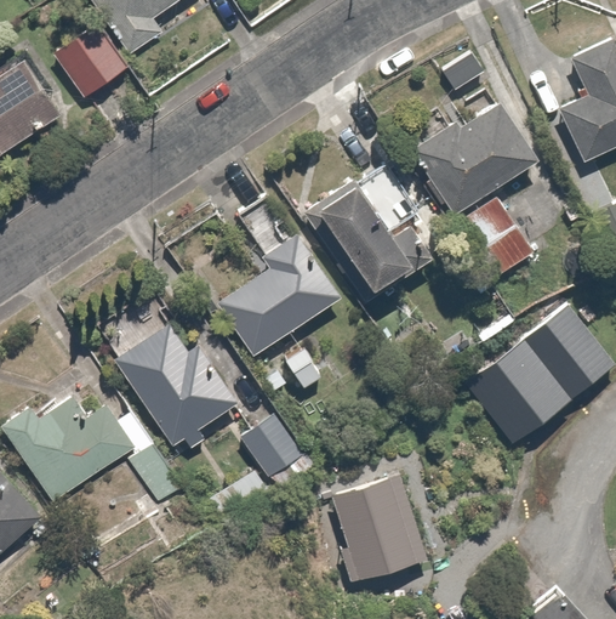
[(200,0),(97,0),(113,22),(106,27),(121,52),(200,0)]
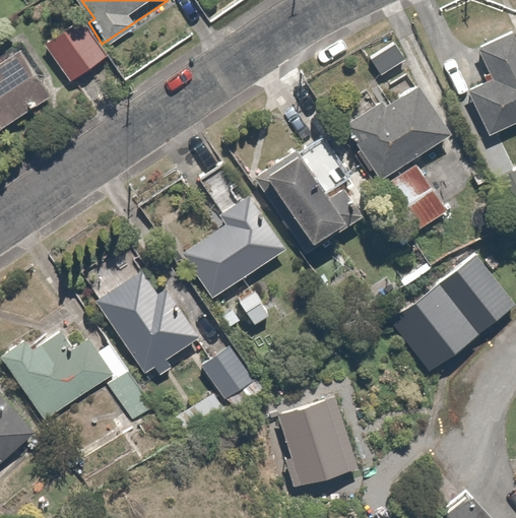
[(76,20),(40,44),(64,81),(101,58),(76,20)]
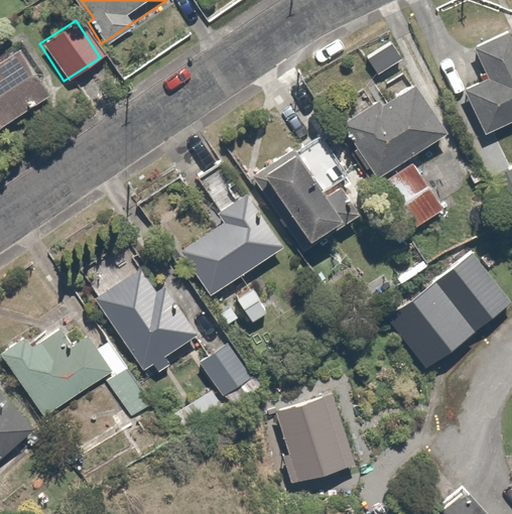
[(511,35),(511,34),(476,51),(488,78),(461,90),(481,133),(511,118),(511,35)]
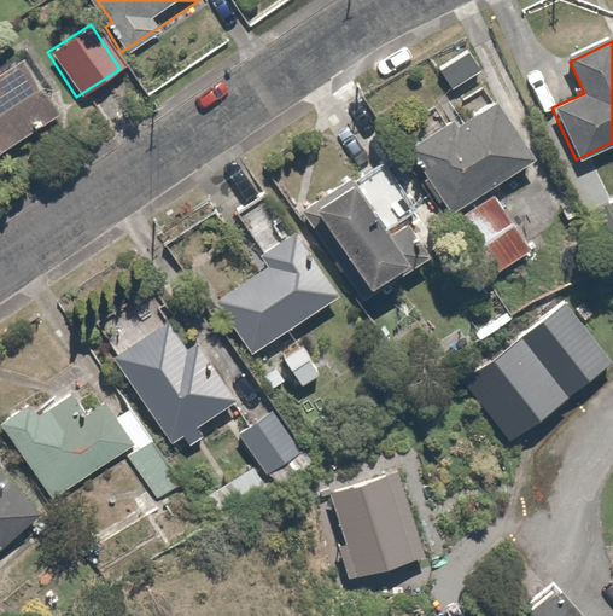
[(0,146),(54,110),(22,62),(0,77),(0,146)]
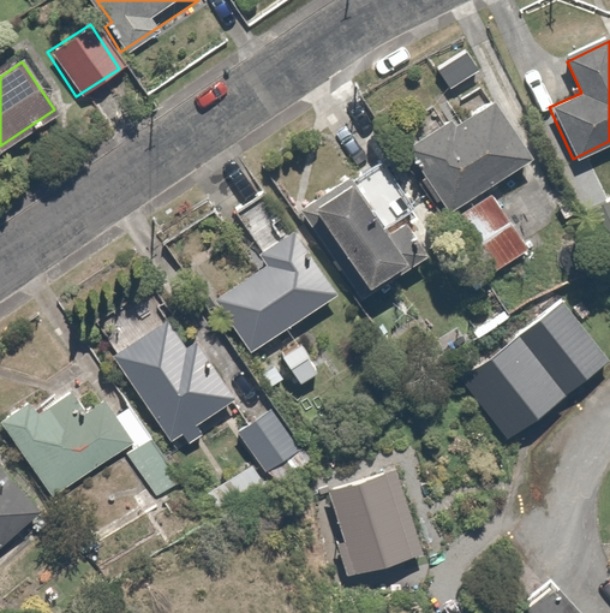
[(450,207),(525,160),(495,109),(459,131),(452,119),(411,144),(450,207)]
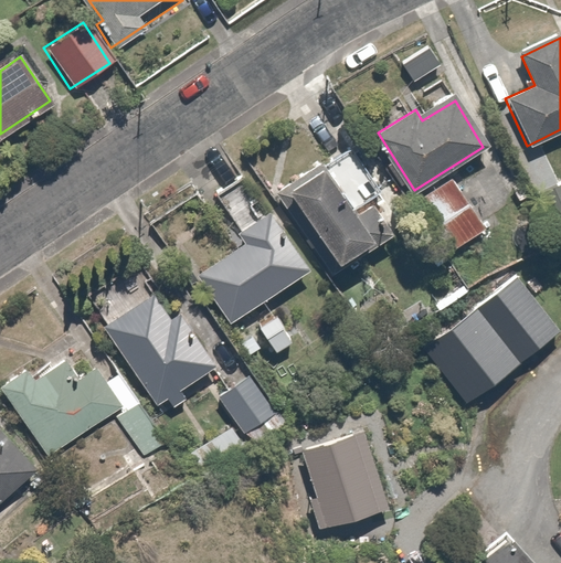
[(352,148),(289,189),(340,267),(393,233),(374,205),(385,199),(352,148)]
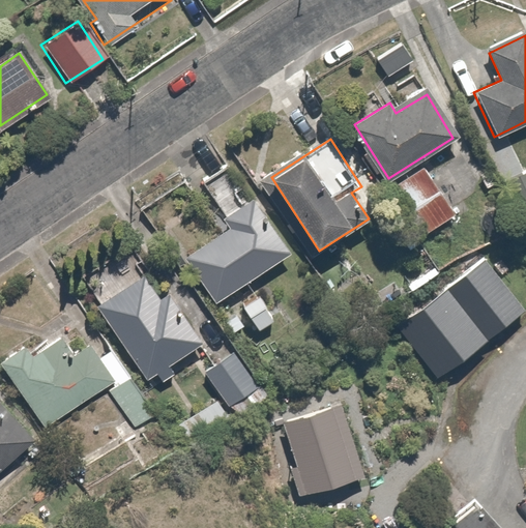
[(424,168),(393,186),(421,232),(413,237),(433,268),(472,243),(424,168)]
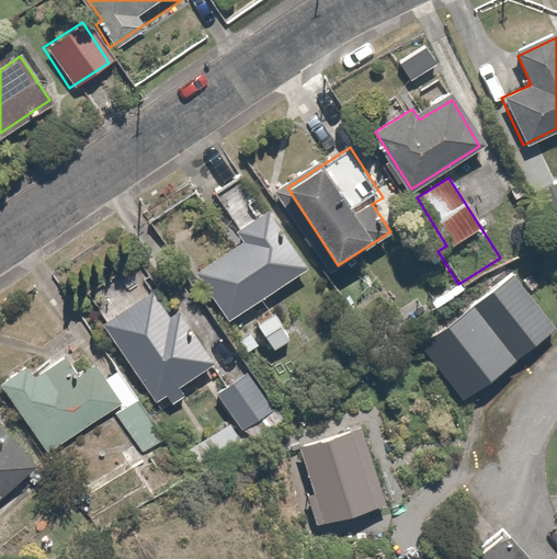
[(556,180),(545,186),(556,212),(556,180)]
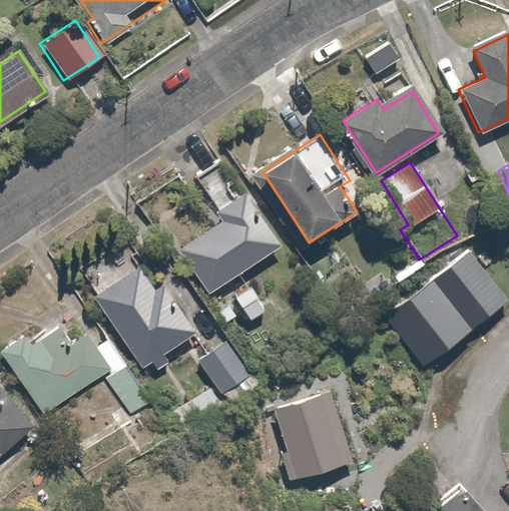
[(209,296),(280,246),(242,194),(213,215),(219,224),(179,252),(209,296)]
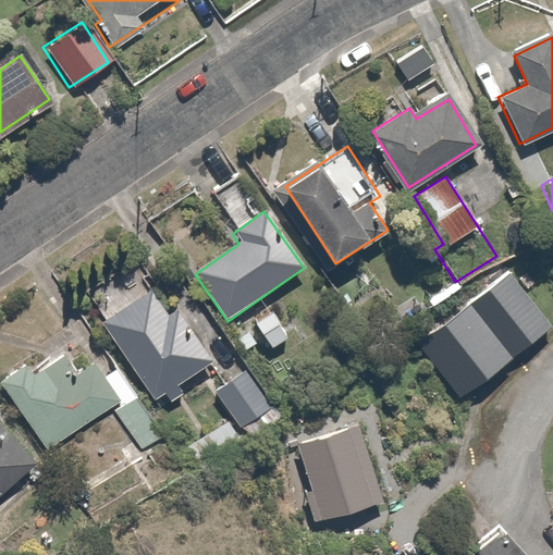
[(468,300),(513,358),(552,329),(507,270),(468,300)]
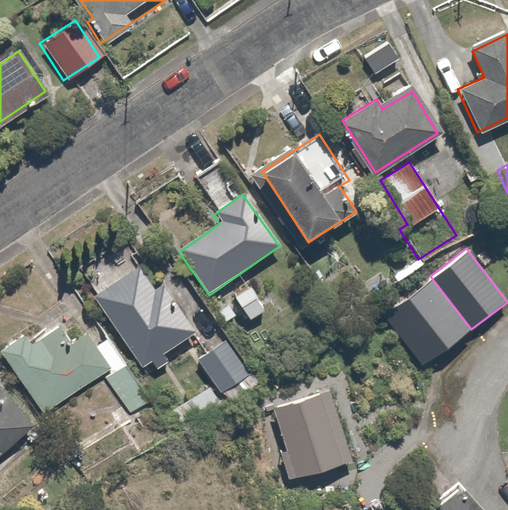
[(196,332),(148,261),(93,298),(140,369),(196,332)]
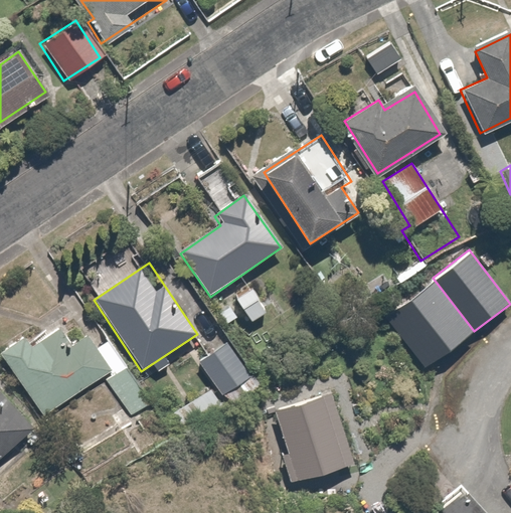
[(474,331),(433,278),(382,317),(423,370),(474,331)]
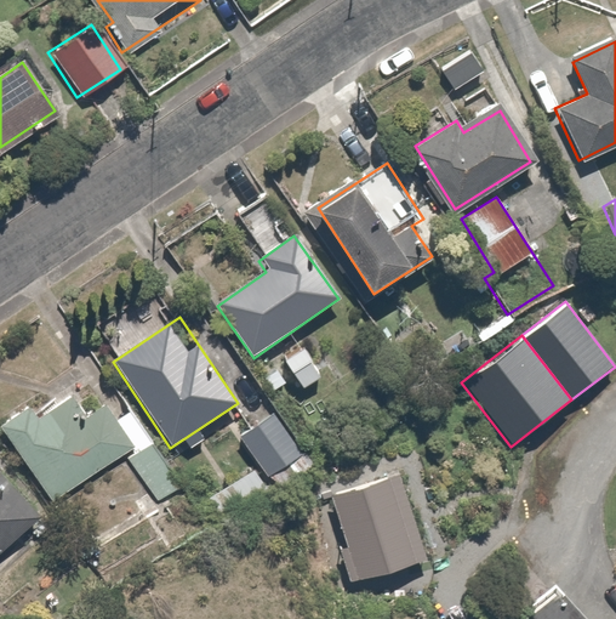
[(30,402),(0,421),(0,424),(53,500),(126,449),(92,399),(85,404),(75,391),(40,415),(30,402)]
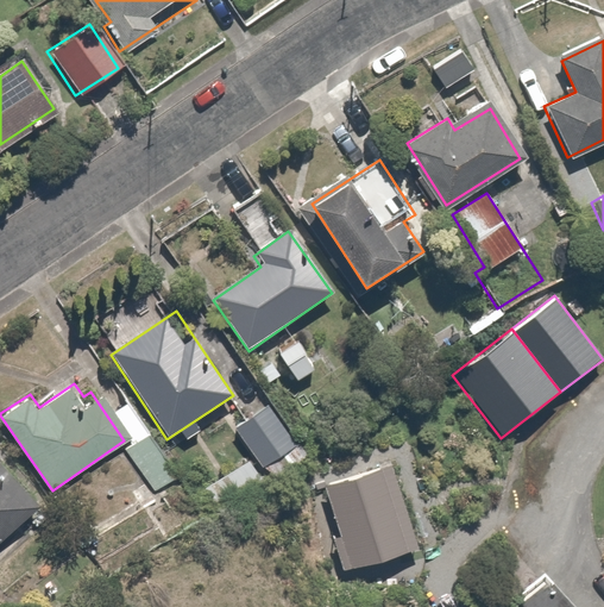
[(265,402),(230,427),(259,470),(295,445),(265,402)]
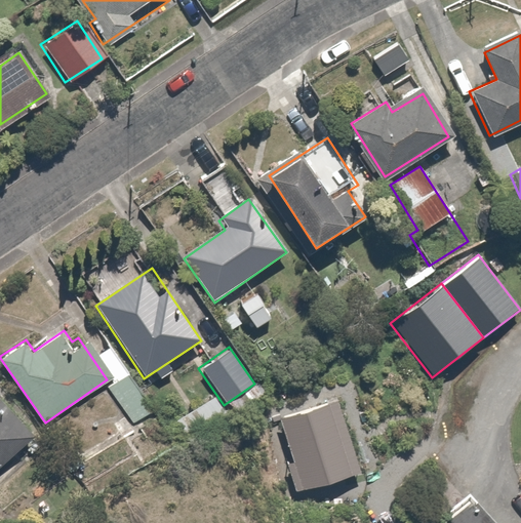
[(0,468),(37,435),(0,394),(0,468)]
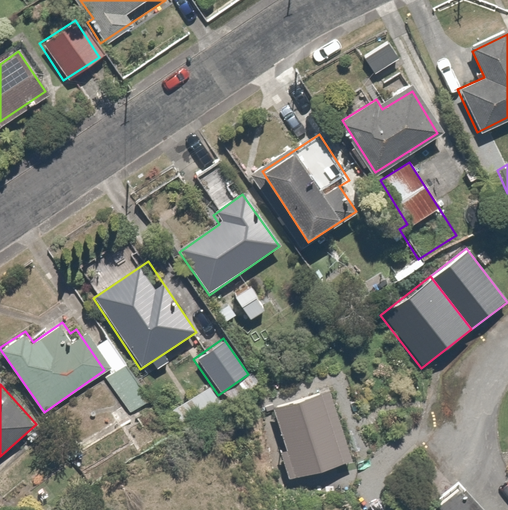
[(320,469),(298,402),(273,411),(286,450),(277,453),(286,480),(320,469)]
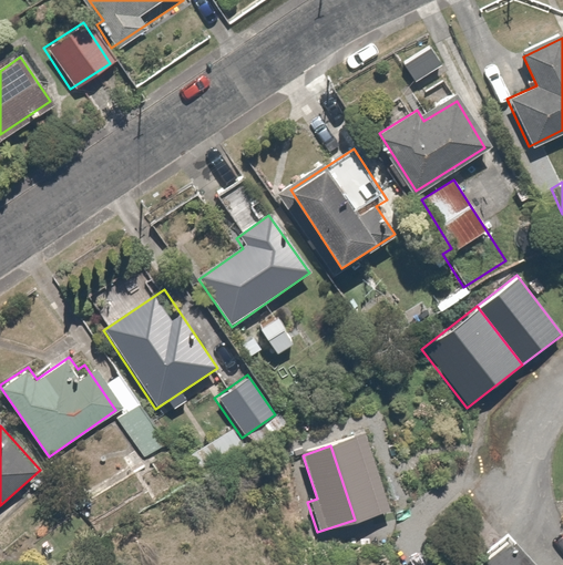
[(541,564),(512,530),(469,564),(541,564)]
